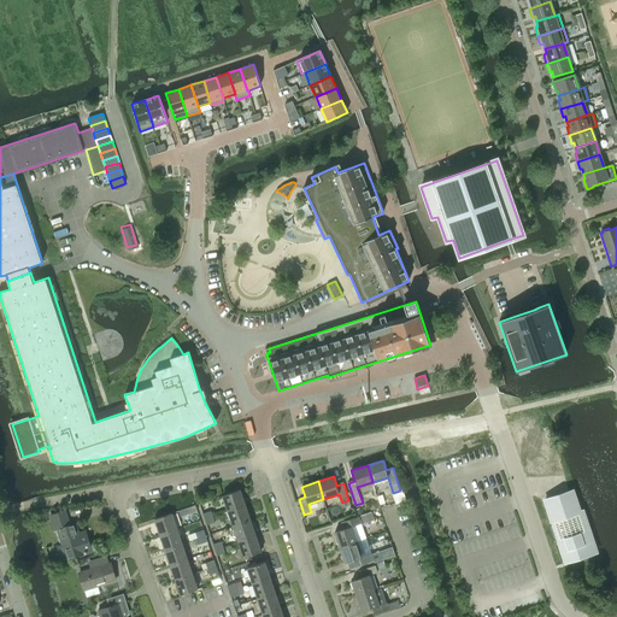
[(569,491),(542,499),(564,564),(595,554),(597,553),(599,552),(583,509),(581,510),(574,488),(569,491)]
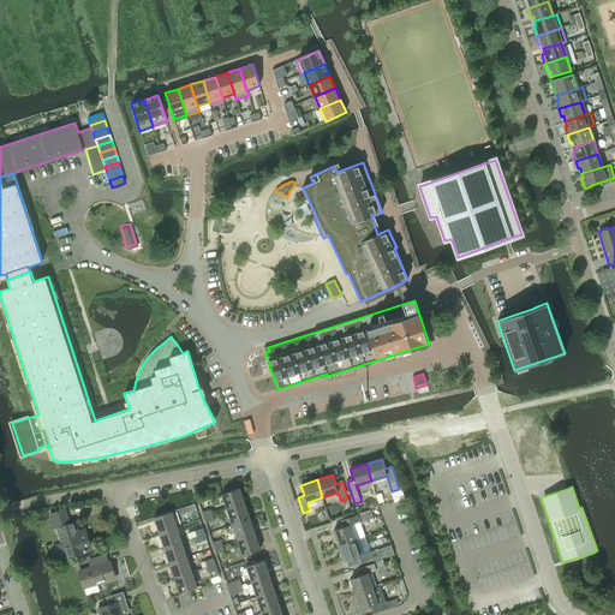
[(222,494),(227,509),(244,503),(239,488),(222,494)]
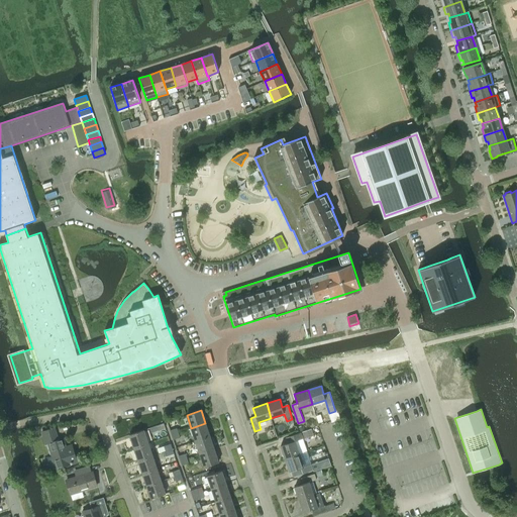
[(191,428),(195,441),(210,436),(205,423),(191,428)]
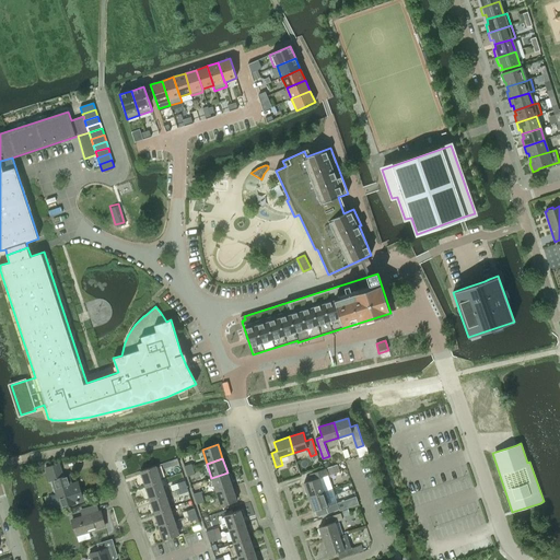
[(81,491),(76,492),(72,483),(71,485),(69,475),(63,477),(60,464),(46,468),(51,482),(54,481),(62,508),(84,500),(81,491)]
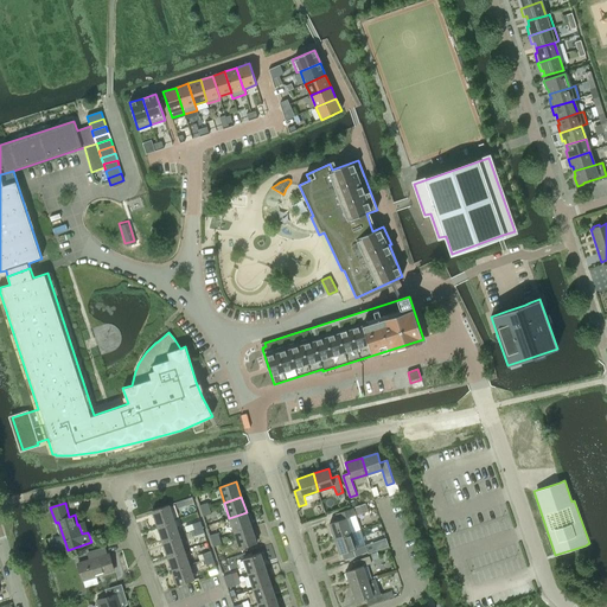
[(355,508),(357,515),(369,511),(366,504),(355,508)]
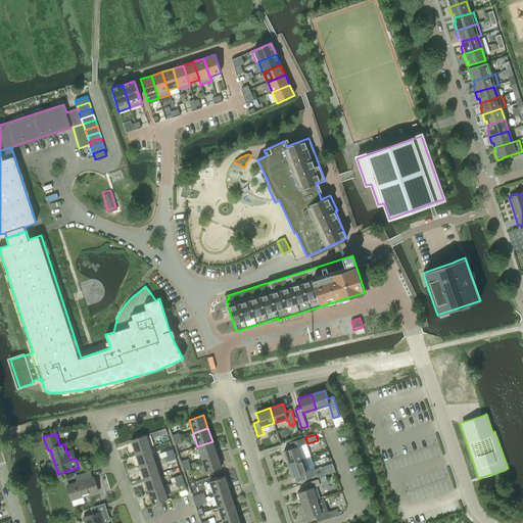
[(131,440),(135,453),(150,448),(145,435),(131,440)]
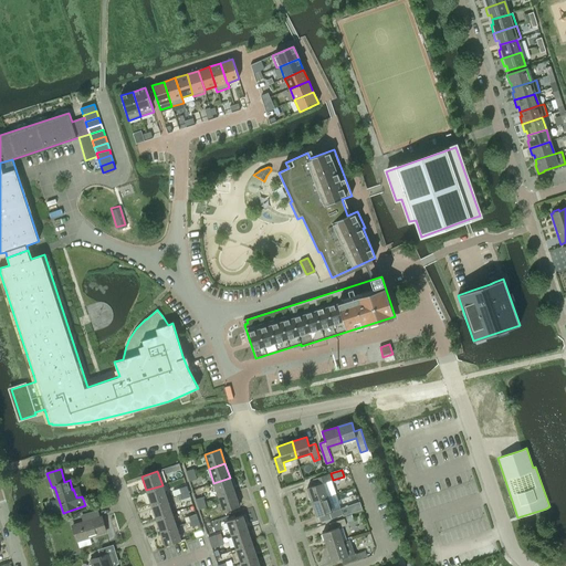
[(316,484),(307,488),(312,502),(328,496),(323,483),(332,480),(329,474),(315,479),(316,484)]
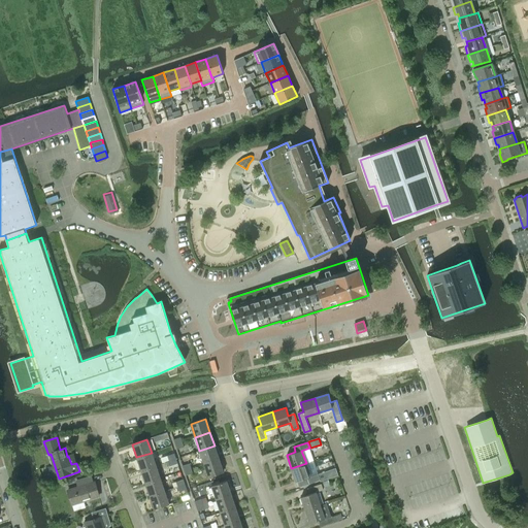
[(199,451),(204,464),(219,459),(215,446),(199,451)]
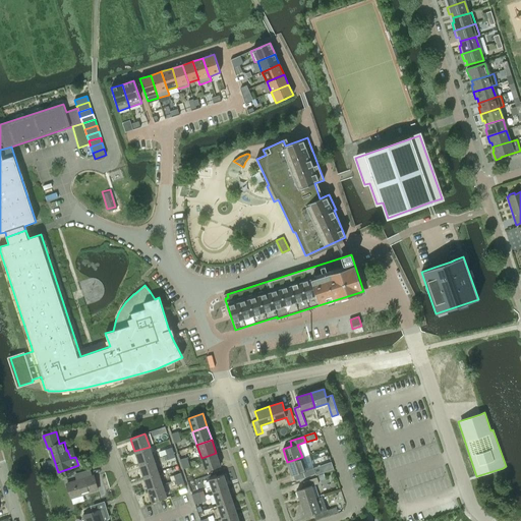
[(139,464),(154,459),(150,447),(134,451),(139,464)]
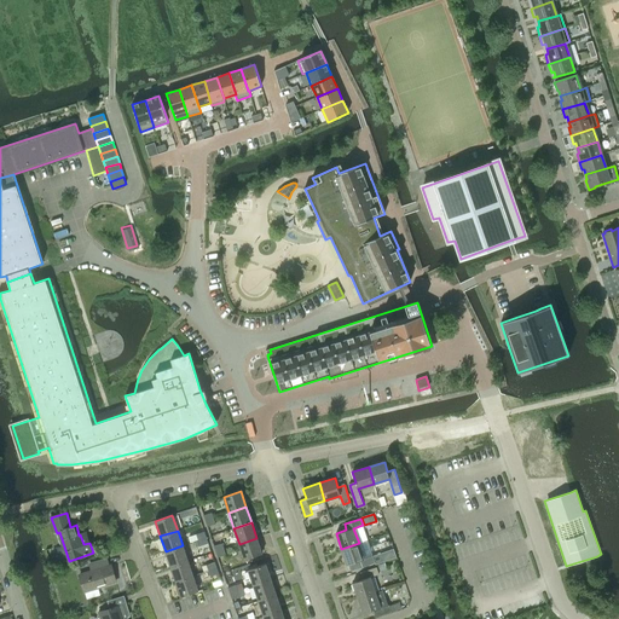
[(256,538),(239,544),(244,560),(261,554),(256,538)]
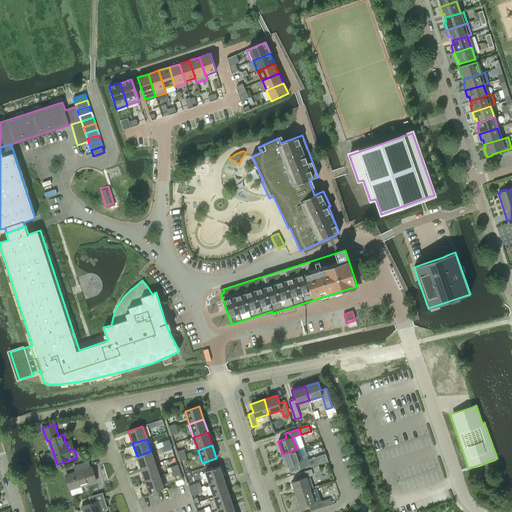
[(297,449),(282,454),(286,467),(288,466),(290,472),(303,468),(310,465),(308,459),(301,461),(297,449)]
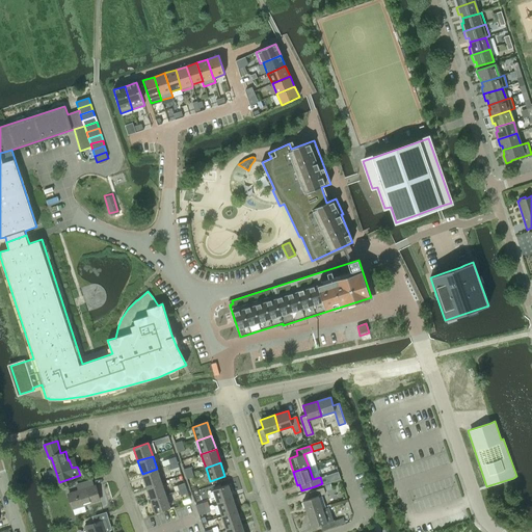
[(147,487),(161,482),(157,469),(142,474),(147,487)]
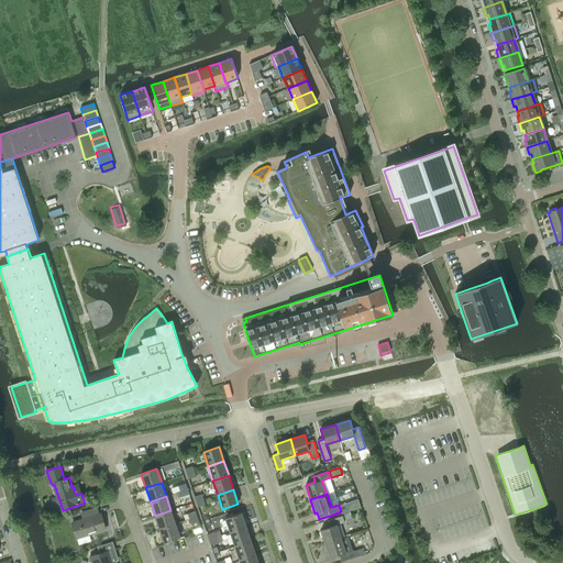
[(359,499),(350,503),(352,510),(362,507),(359,499)]
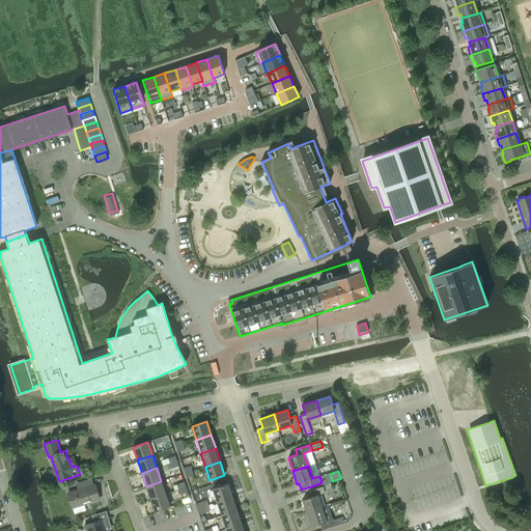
[(68,494),(71,498),(73,507),(100,499),(95,485),(93,486),(91,480),(78,484),(80,491),(68,494)]
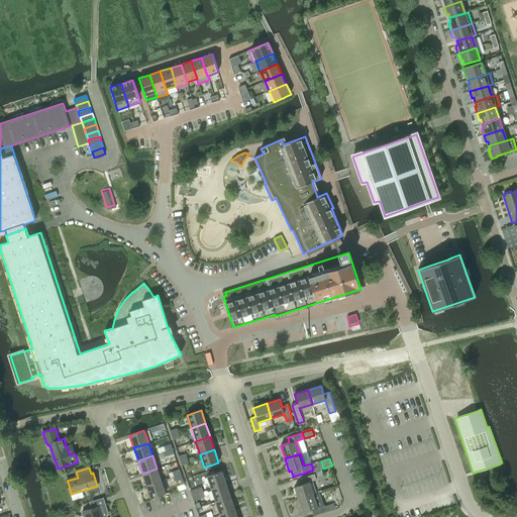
[(146,486),(161,481),(157,469),(142,474),(146,486)]
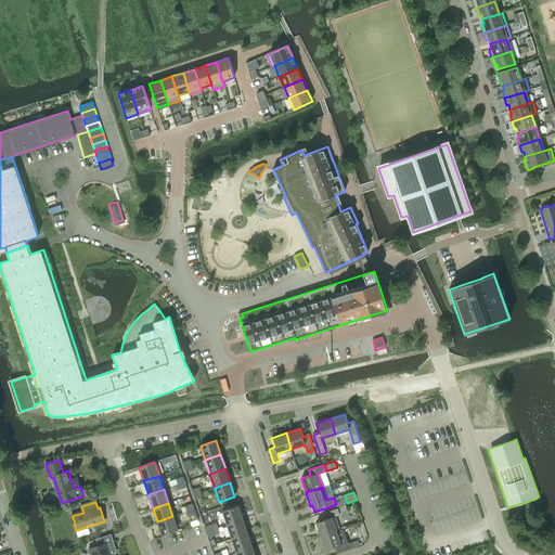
[(228,525),(243,519),(237,505),(222,511),(228,525)]
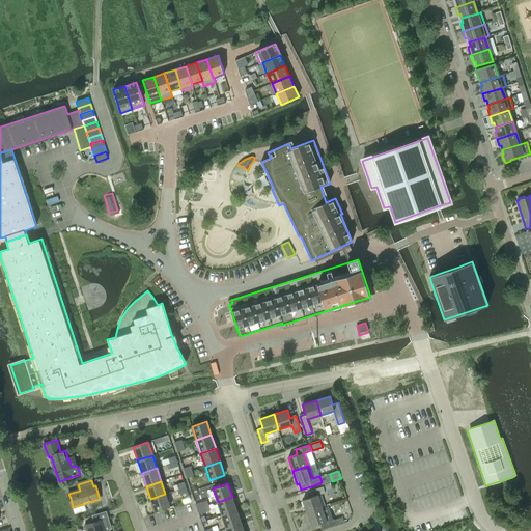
[(307,513),(323,508),(317,495),(325,493),(323,486),(309,491),(311,497),(303,500),(307,513)]
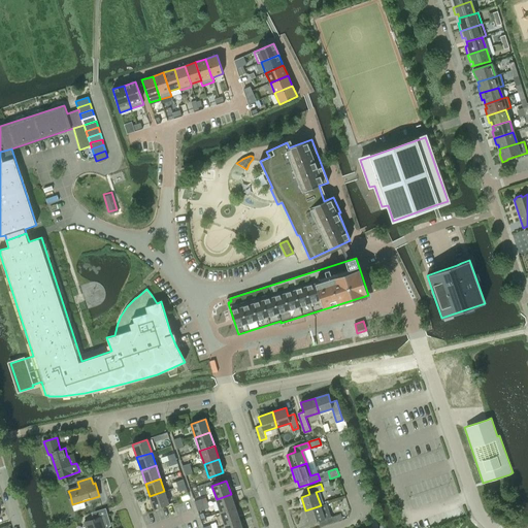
[(169,504),(164,491),(150,496),(155,509),(169,504)]
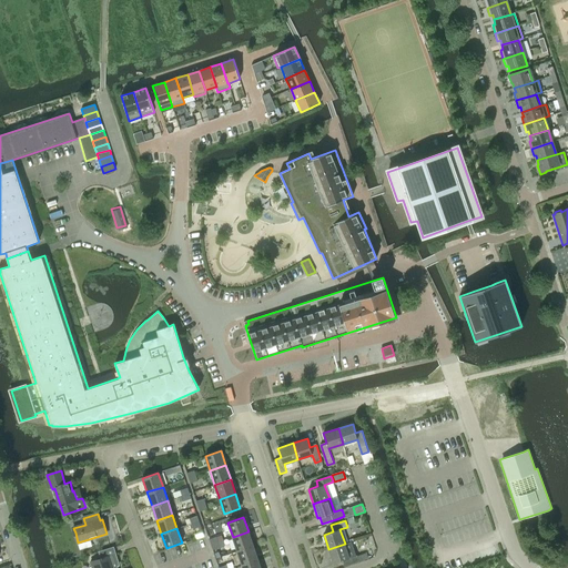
[(237,551),(253,546),(249,531),(233,537),(237,551)]
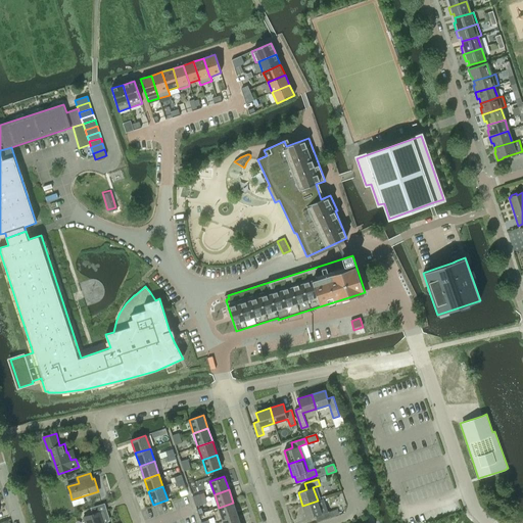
[(322,514),(318,501),(302,506),(306,519),(316,516),(318,521),(331,517),(329,511),(322,514)]
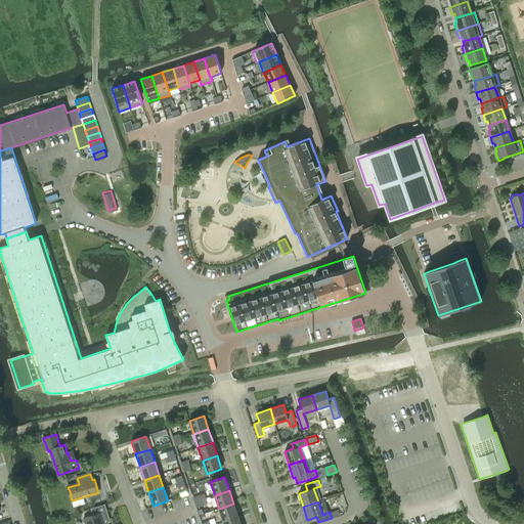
[(223,522),(238,517),(233,504),(219,509),(223,522)]
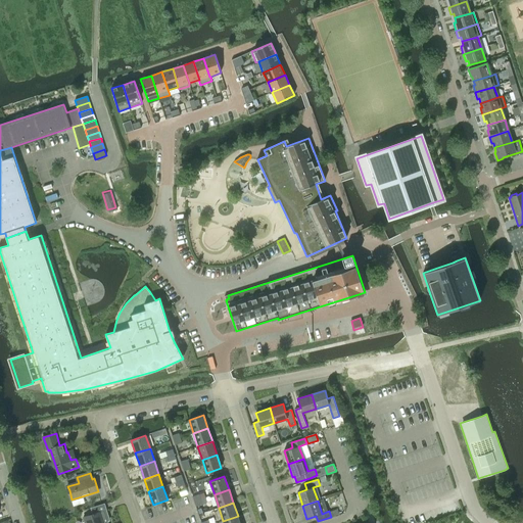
[(92,515),(84,517),(85,522),(107,522),(107,521),(105,522),(104,519),(106,518),(104,511),(106,511),(104,505),(92,509),(93,514),(92,515)]
